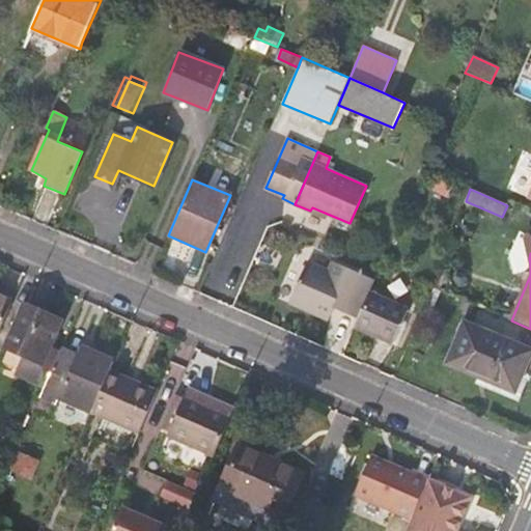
[(337,305),(345,308),(347,303),(362,309),(369,292),(376,275),(335,255),(331,267),(310,258),(294,299),(332,316),(337,305)]
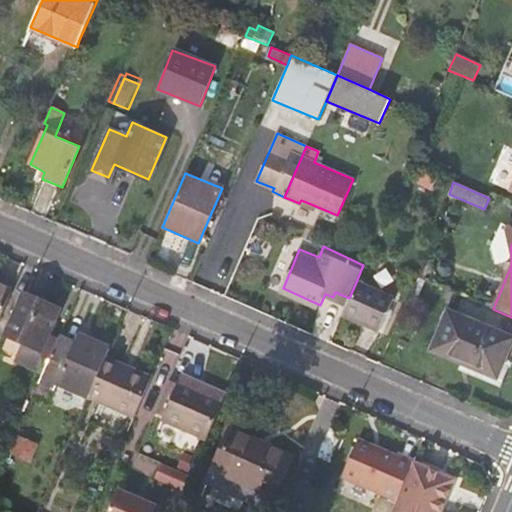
[(393,298),(356,282),(349,298),(347,303),(341,315),(378,331),(393,298)]
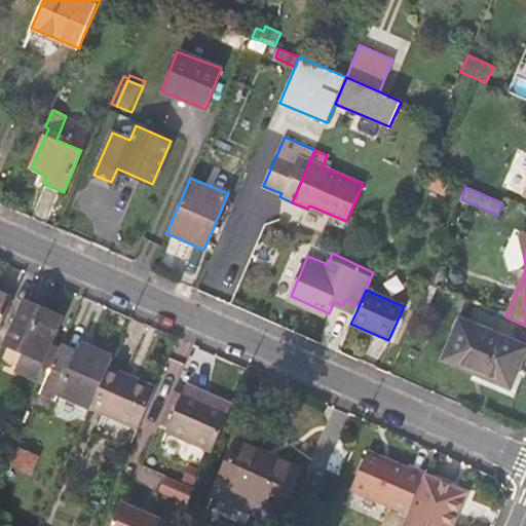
[(0,328),(13,297),(0,291),(0,328)]
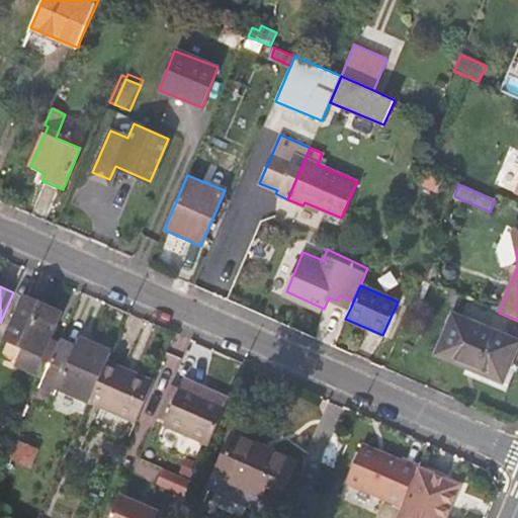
[(48,375),(64,339),(50,333),(60,311),(24,295),(6,335),(23,343),(15,361),(48,375)]
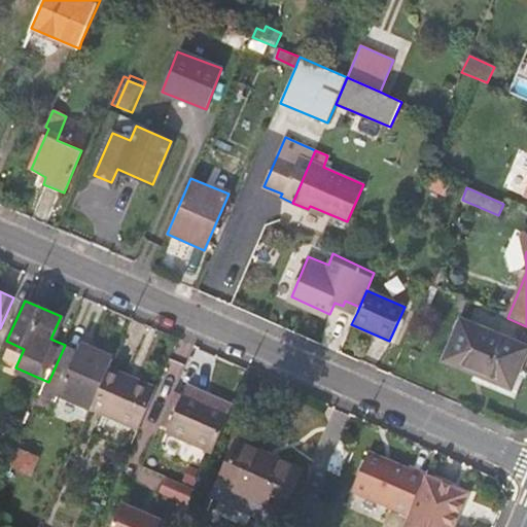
[(343,306),(357,312),(359,307),(345,301),(343,306)]
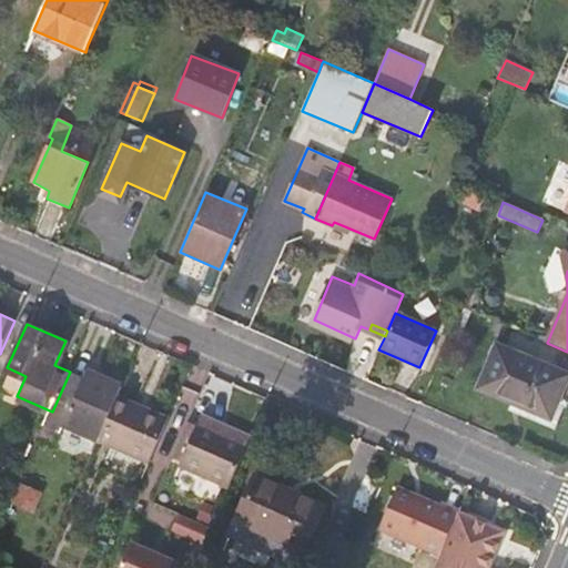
[(567,378),(567,375),(497,345),(478,387),(550,419),(567,378)]
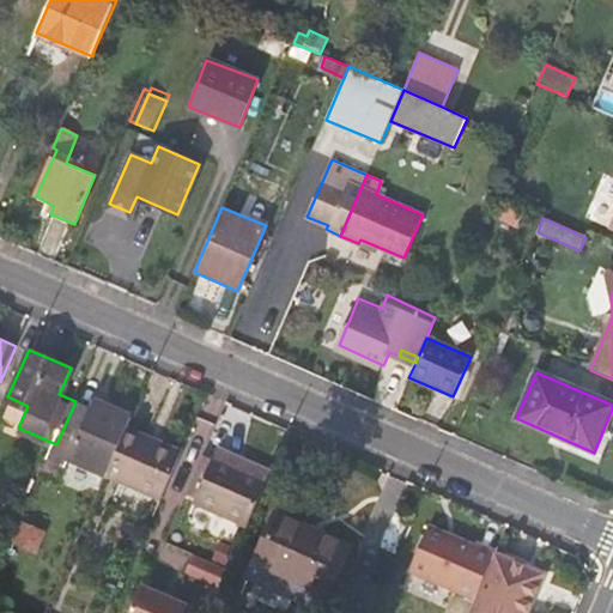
[(109,472),(129,425),(133,418),(95,400),(91,408),(76,401),(56,444),(50,456),(65,462),(74,467),(78,460),(109,474),(109,472)]
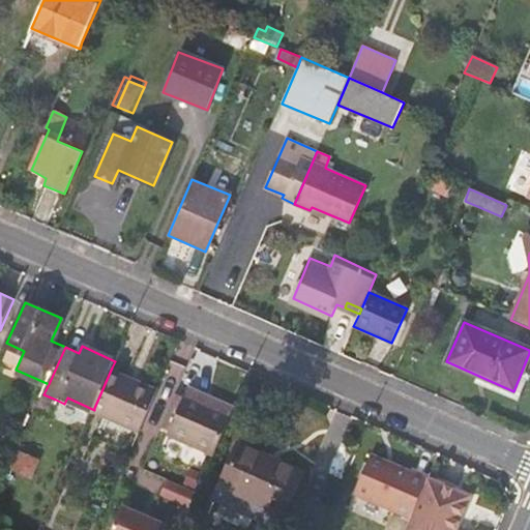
[(158,388),(112,367),(94,408),(141,429),(158,388)]
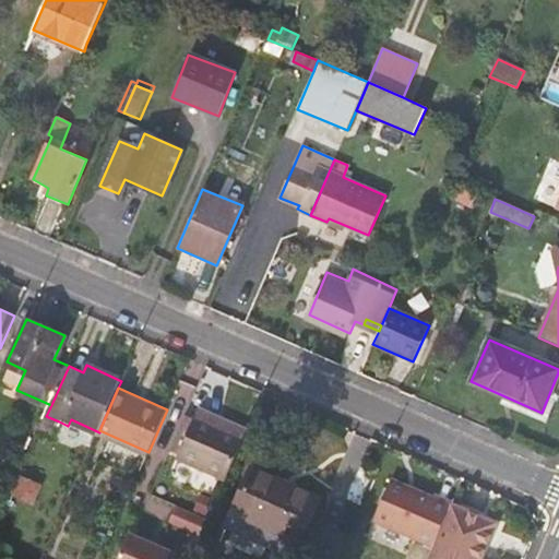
[(198,407),(195,414),(246,437),(249,429),(198,407)]
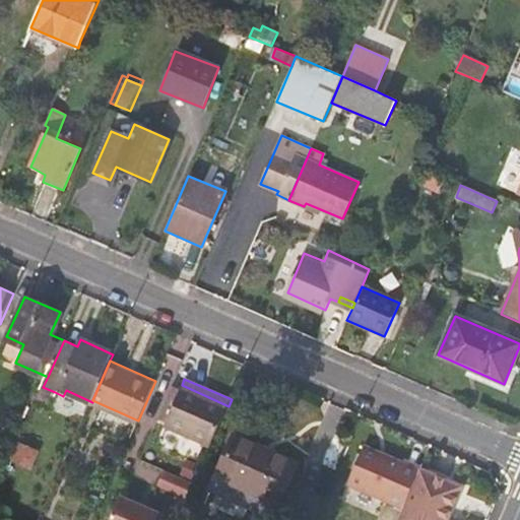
[(167,421),(213,442),(229,406),(182,385),(180,389),(173,386),(159,416),(168,419),(167,421)]
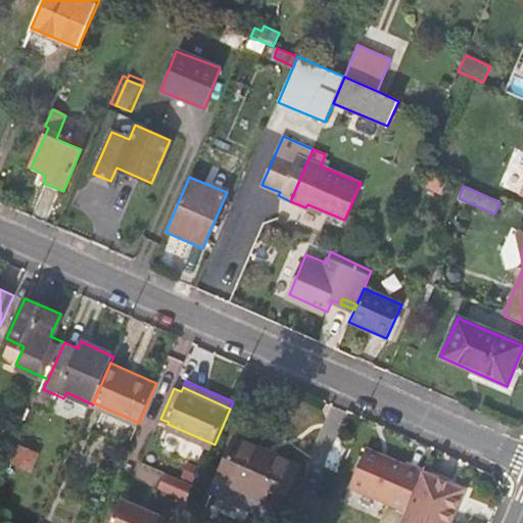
[(55,394),(43,389),(36,406),(48,411),(55,394)]
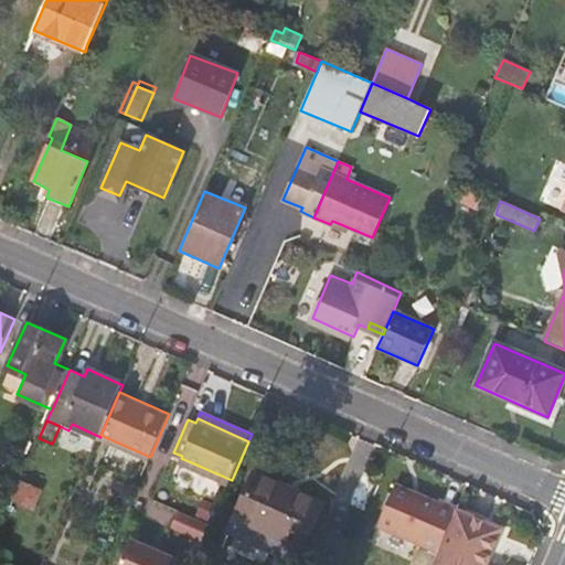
[(299,556),(323,501),(255,471),(232,526),(299,556)]
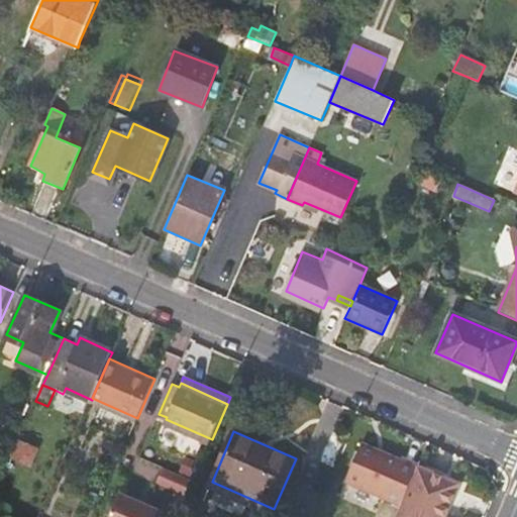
[(39,450),(18,441),(12,453),(12,455),(33,464),(39,450)]
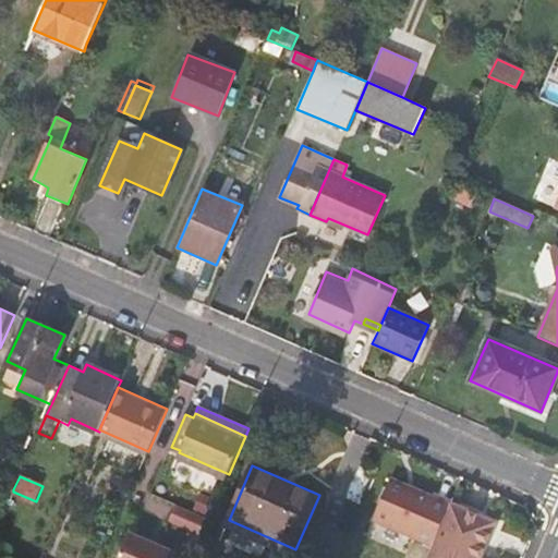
[(375,520),(435,547),(453,504),(455,502),(436,494),(434,496),(393,478),(375,520)]
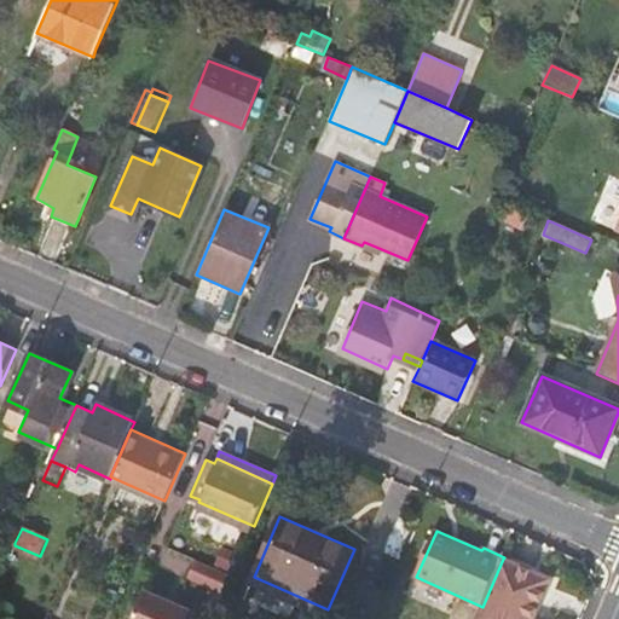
[(536,618),(551,580),(503,559),(482,607),(476,618),(536,618)]
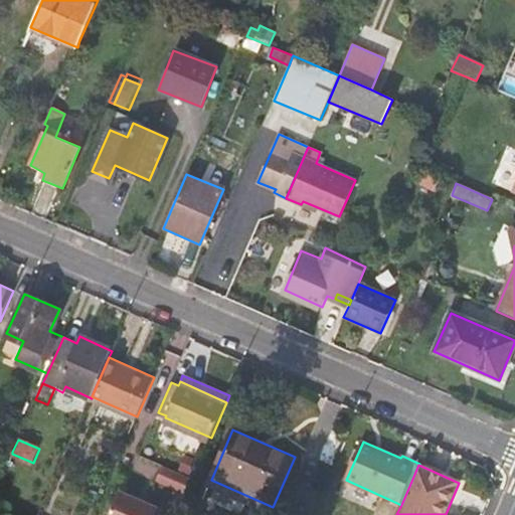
[(120,490),(109,514),(162,514),(164,510),(120,490)]
